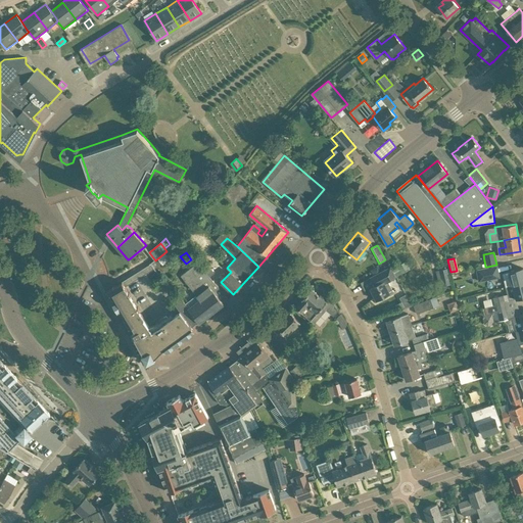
[(406,260),(397,266),(401,274),(410,269),(406,260)]
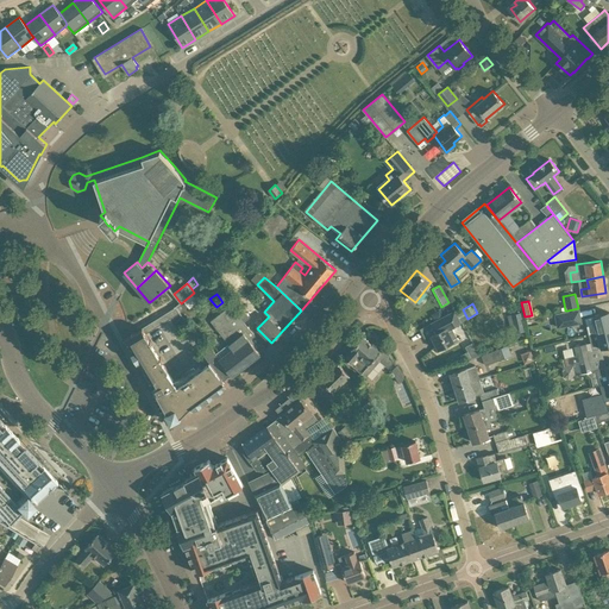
[(209,345),(201,351),(209,362),(217,371),(224,365),(232,375),(261,353),(259,352),(267,347),(244,322),(236,313),(230,306),(211,320),(230,344),(217,353),(209,345)]
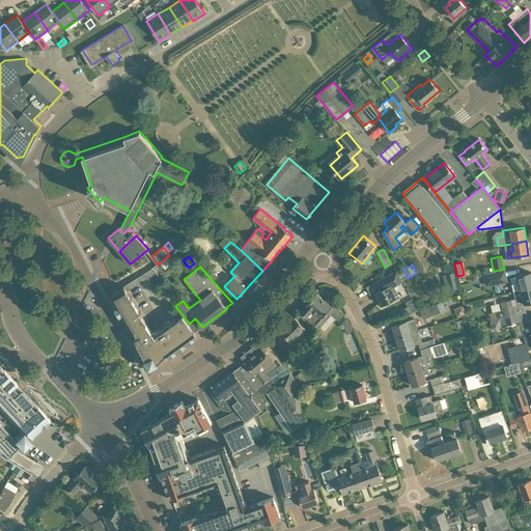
[(154,268),(109,295),(115,307),(114,307),(119,315),(120,314),(132,333),(135,331),(138,336),(134,338),(145,359),(144,359),(149,368),(158,363),(158,362),(166,354),(169,357),(198,335),(195,332),(189,324),(183,315),(155,336),(145,324),(146,324),(127,290),(131,288),(157,272),(154,268)]
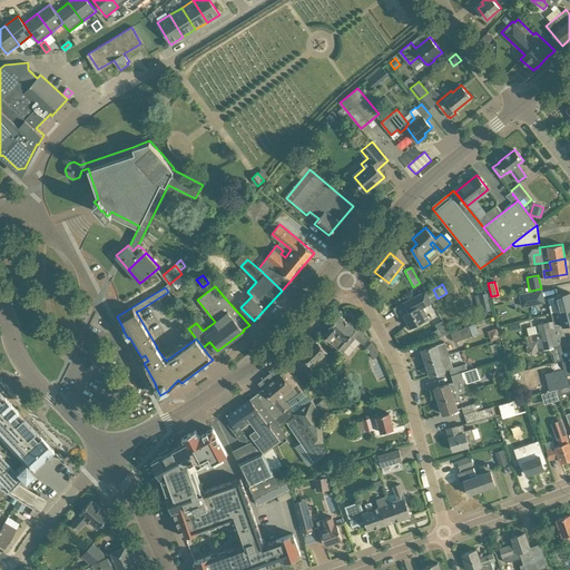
[(226,288),(220,293),(228,302),(234,297),(226,288)]
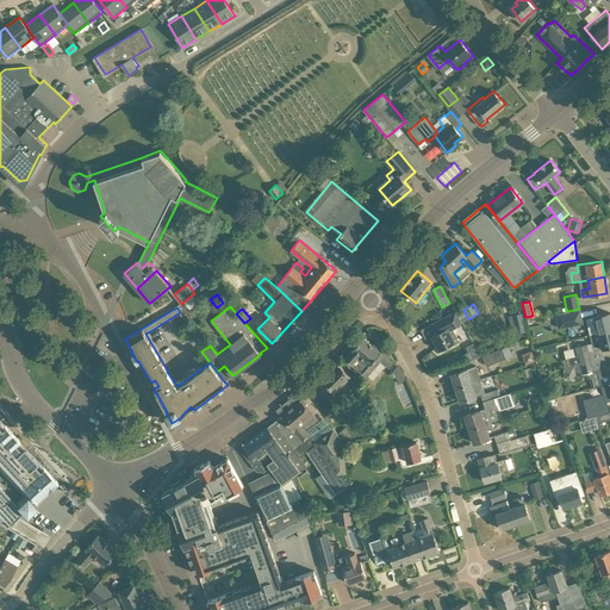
[(564,311),(555,313),(558,328),(568,325),(582,323),(583,323),(580,309),(579,309),(568,311),(566,311),(564,311)]
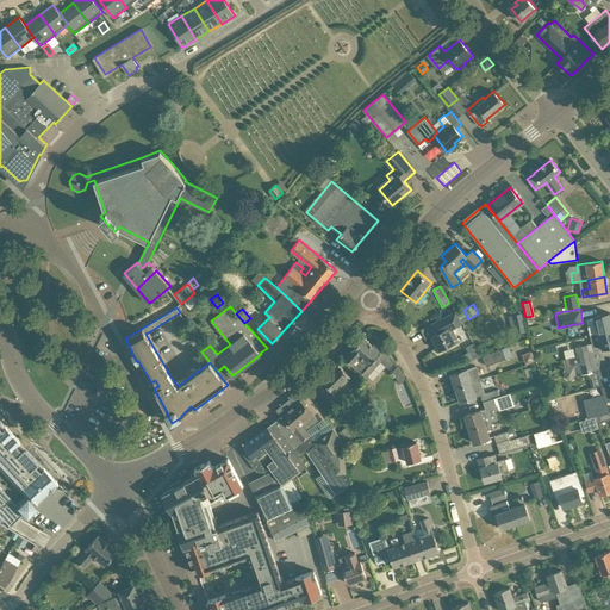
[(440,330),(431,335),(440,350),(460,340),(453,327),(462,322),(455,311),(435,321),(440,330)]
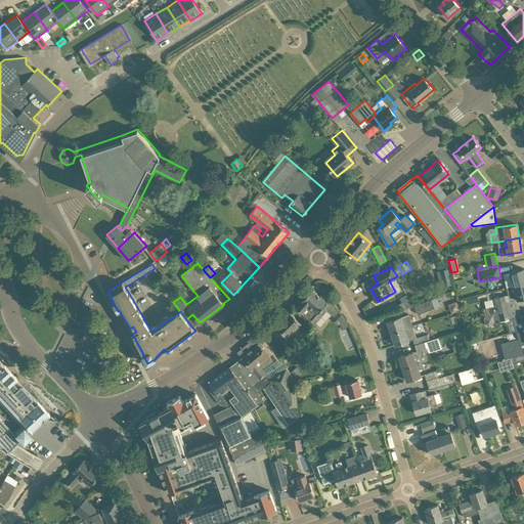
[(440,270),(443,287),(451,285),(448,268),(440,270)]
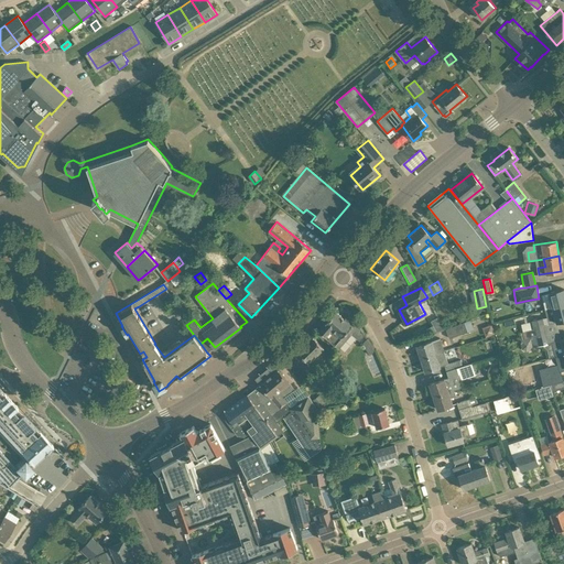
[(563,289),(541,294),(544,308),(553,306),(563,303),(563,289)]
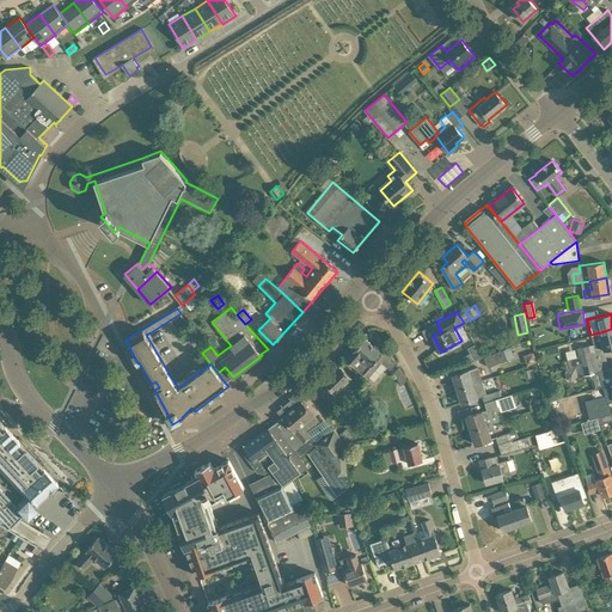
[(591,335),(595,352),(603,350),(611,347),(611,329),(600,332),(591,335)]
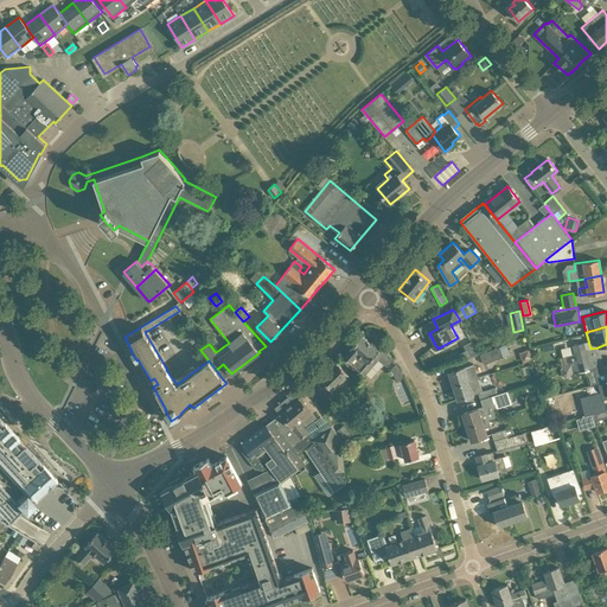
[(362,334),(343,356),(364,375),(378,358),(388,366),(393,360),(387,350),(375,339),(371,343),(362,334)]
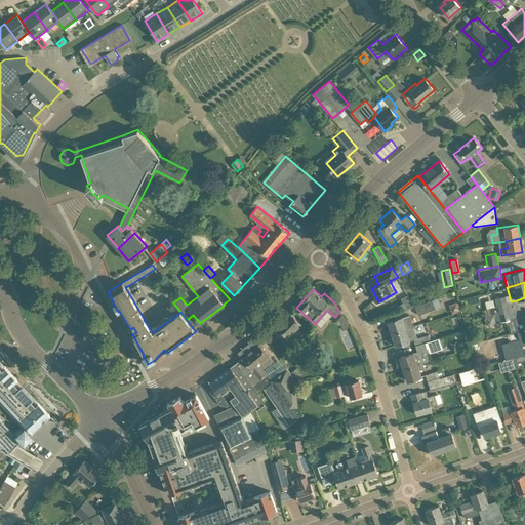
[(495,307),(487,309),(488,316),(507,311),(506,304),(507,303),(505,296),(503,296),(495,298),(497,306),(495,307)]
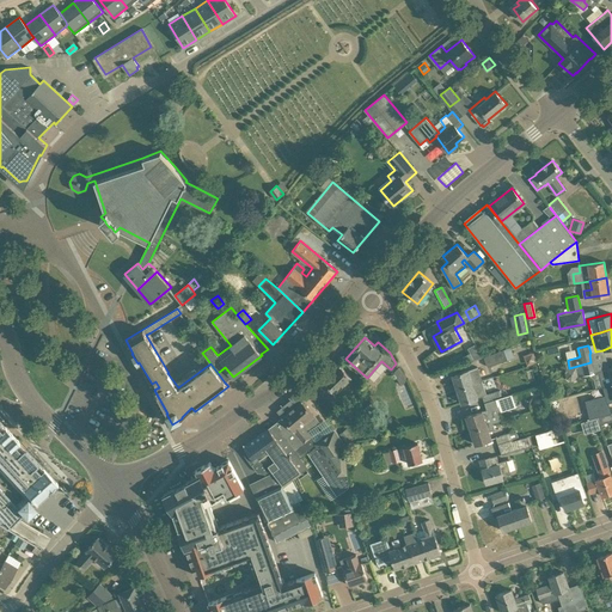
[(509,347),(501,349),(506,360),(514,356),(509,347)]
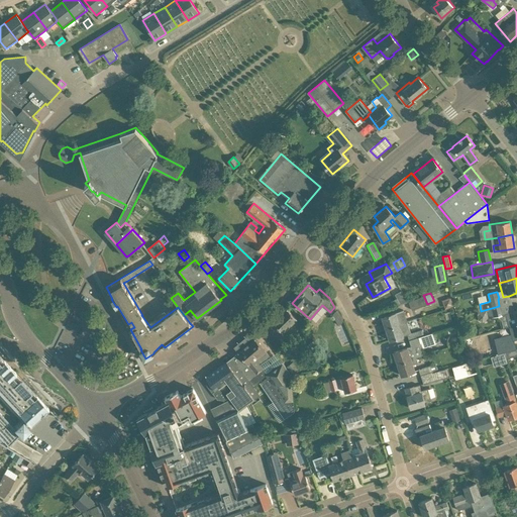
[(407,302),(410,310),(427,304),(423,295),(407,302)]
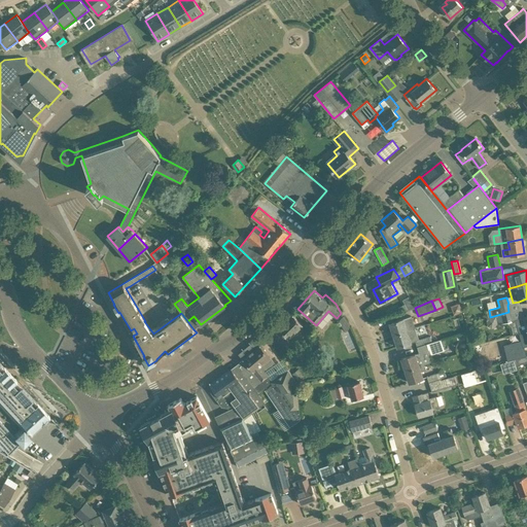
[(488,317),(487,317),(487,318),(487,319),(489,325),(492,327),(498,326),(498,324),(506,322),(512,321),(508,312),(490,317),(488,317)]
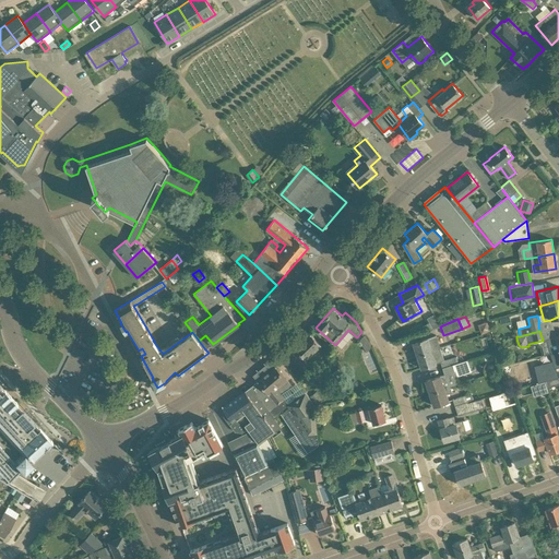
[(292,352),(302,363),(321,344),(310,333),(292,352)]
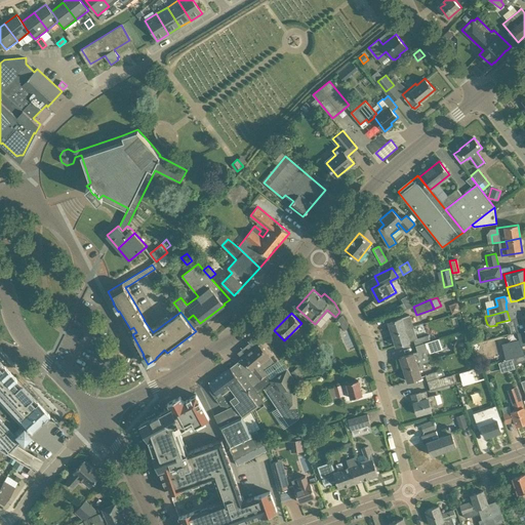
[(345,330),(349,325),(342,315),(338,320),(345,330)]
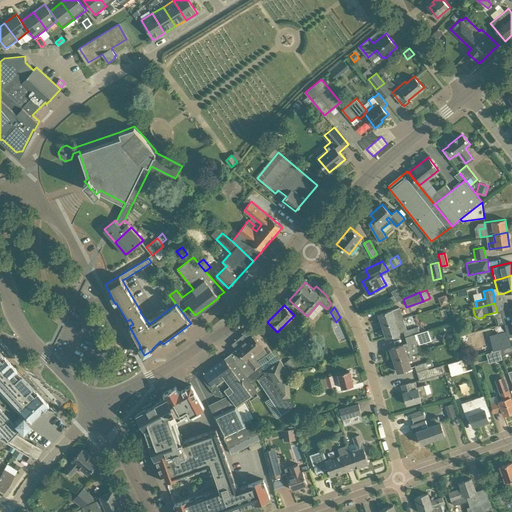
[(378,313),(382,325),(402,319),(398,307),(378,313)]
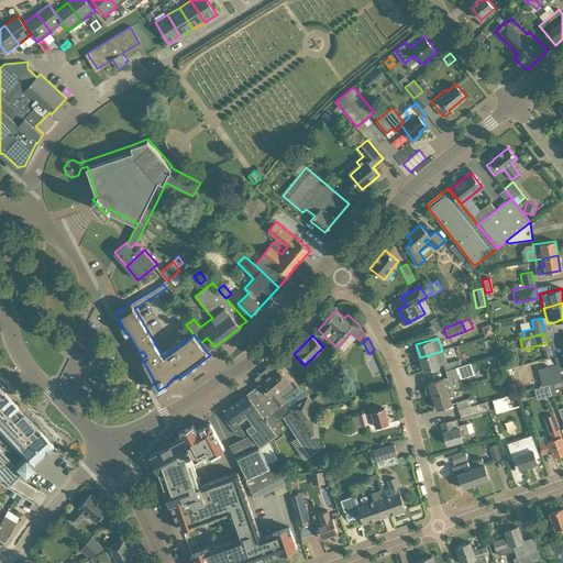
[(562,338),(559,339),(550,341),(554,355),(555,355),(562,353),(562,338)]
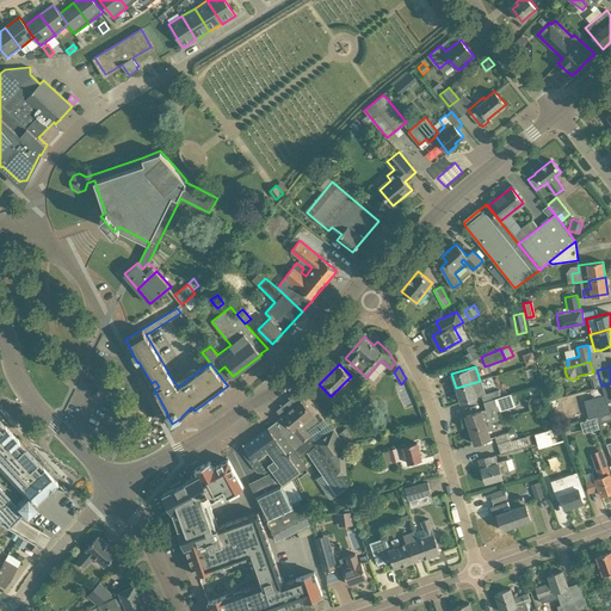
[(476,396),(479,403),(493,399),(492,399),(500,396),(498,389),(485,394),(480,381),(456,388),(461,402),(476,396)]
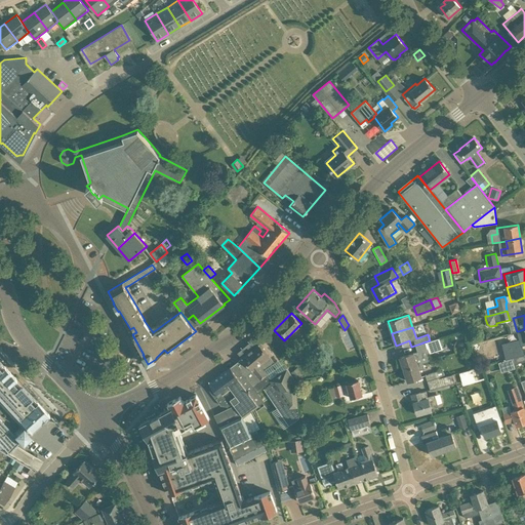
[(254,338),(238,353),(242,358),(266,386),(289,419),(298,413),(298,407),(296,382),(287,368),(271,379),(265,369),(274,362),(254,338)]
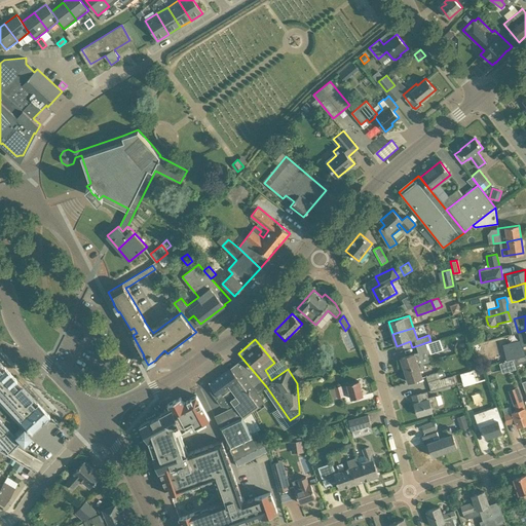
[(401,358),(404,370),(430,361),(428,354),(442,350),(438,339),(430,341),(424,343),(412,347),(414,353),(401,358)]
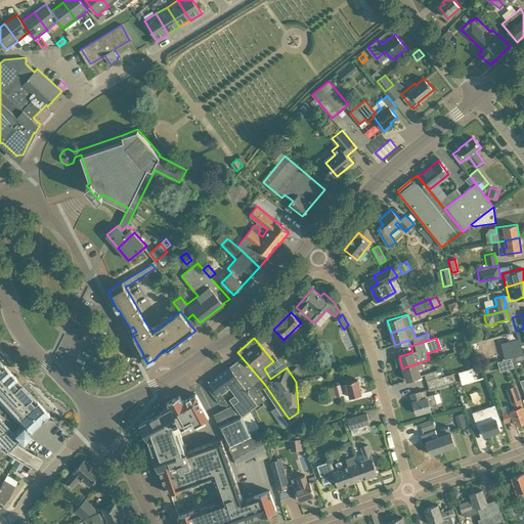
[(508,351),(501,353),(503,359),(512,356),(518,354),(515,341),(506,343),(508,351)]
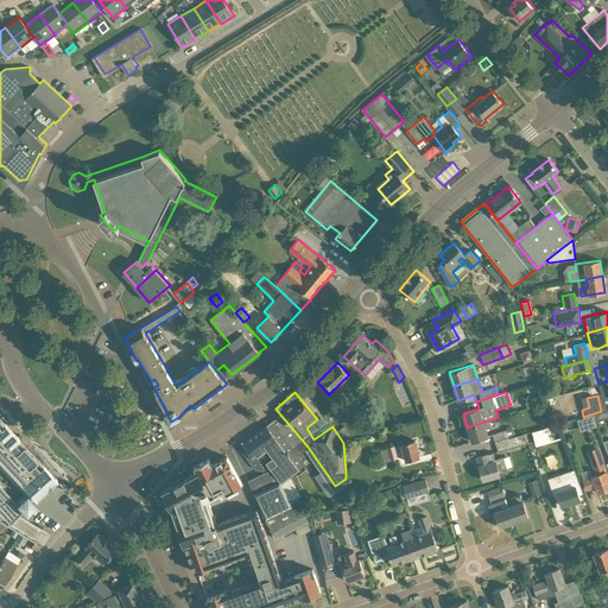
[(607,410),(601,411),(594,413),(595,420),(607,417),(607,410)]
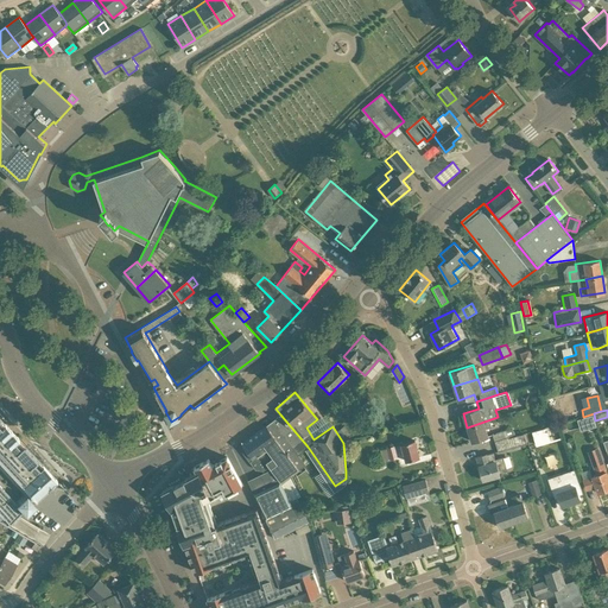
[(273,420),(267,425),(292,460),(298,455),(305,449),(308,447),(280,415),(273,420)]
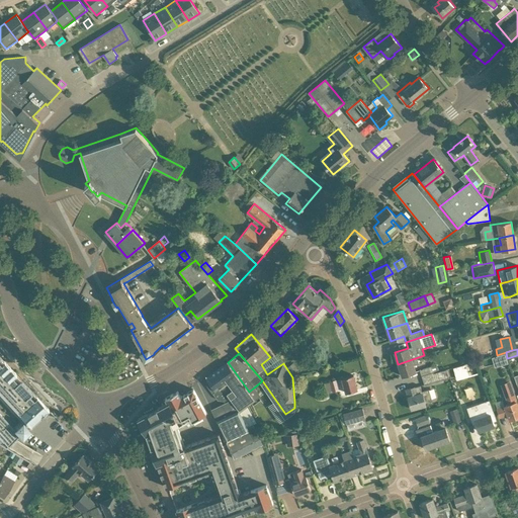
[(505,353),(500,355),(502,365),(508,363),(505,353)]
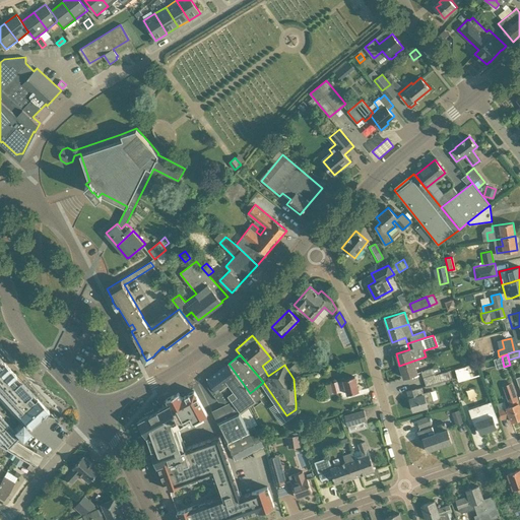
[(0,445),(6,449),(19,436),(21,438),(30,430),(29,429),(35,425),(34,423),(48,409),(0,358),(0,445)]
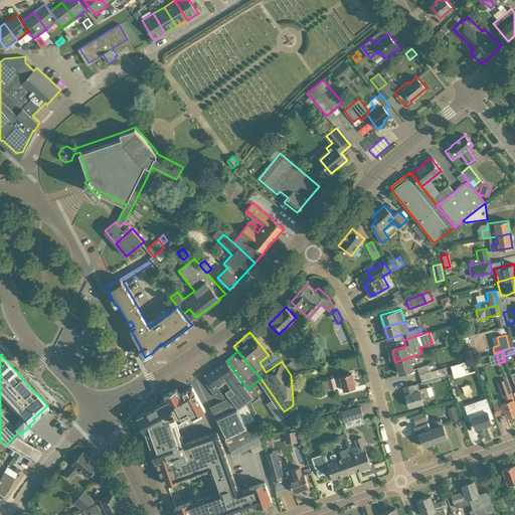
[(414,356),(395,362),(399,373),(413,369),(411,363),(416,361),(414,356)]
